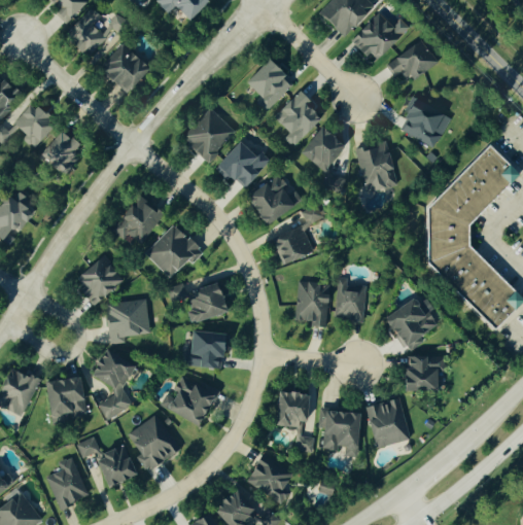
[(47,0),(67,22),(90,0),(47,0)]
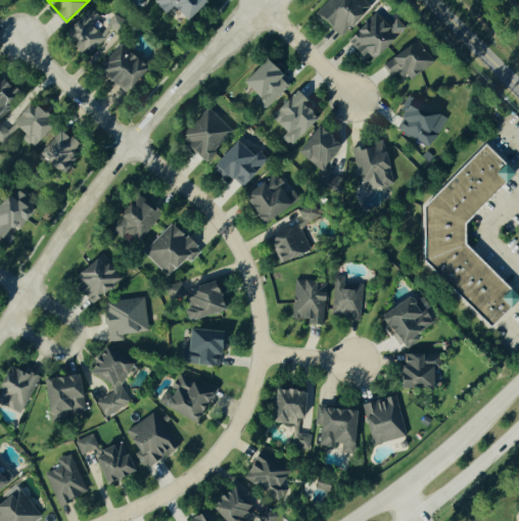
[(207,2),(204,0),(156,0),(170,13),(176,7),(188,20),(207,2)]
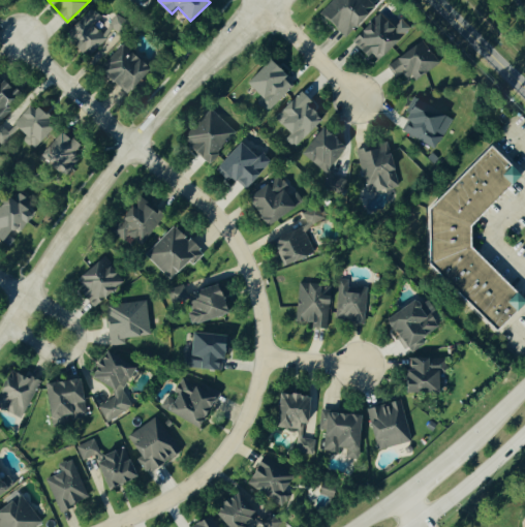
[(347,37),(377,5),(371,0),(334,0),(321,13),(347,37)]
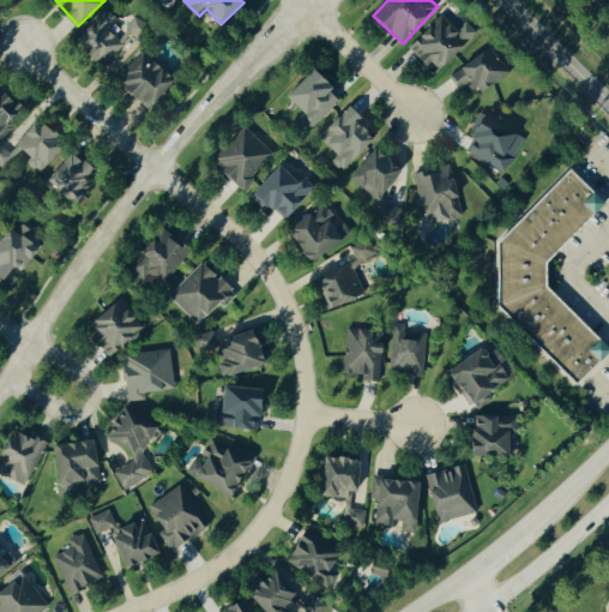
[(441,70),(463,47),(468,52),(480,39),(470,29),(463,35),(442,15),(410,48),(428,66),(433,61),(441,70)]
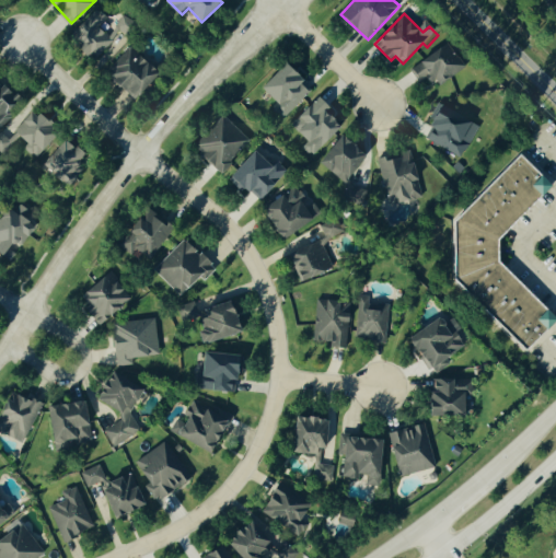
[(137,101),(161,70),(128,44),(103,73),(137,101)]
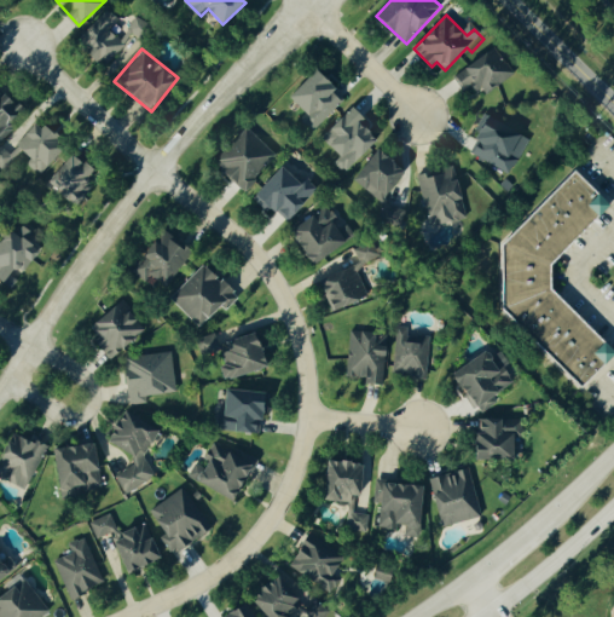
[(457,71),(473,102),(515,79),(499,48),(457,71)]
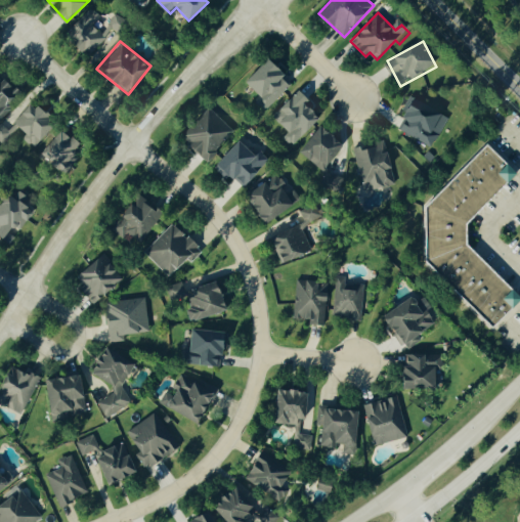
[(244,82),(268,109),(293,85),(269,58),(244,82)]
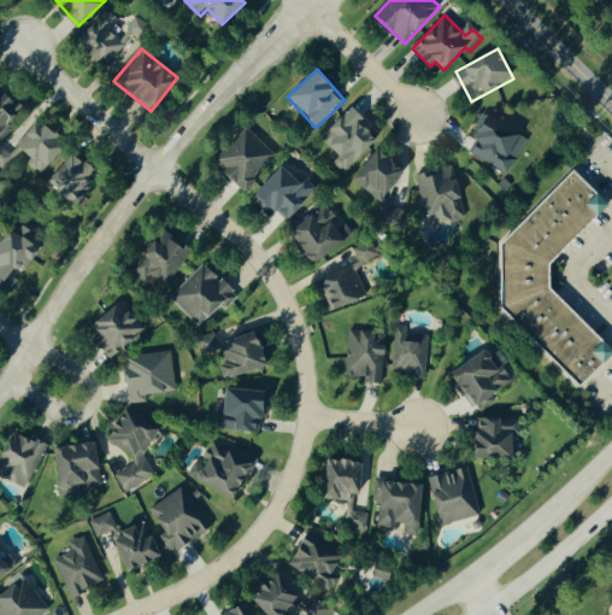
[(341,158),(337,162),(346,170),(381,139),(352,107),(321,135),(341,158)]
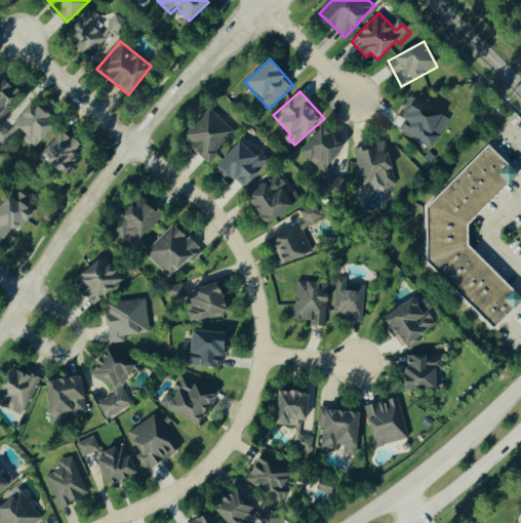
[(450,114),(411,98),(399,130),(437,146),(450,114)]
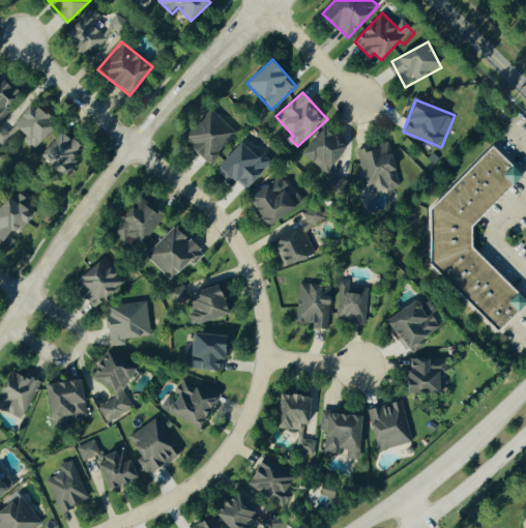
[(16,121),(58,179),(83,160),(61,132),(57,136),(35,107),(16,121)]
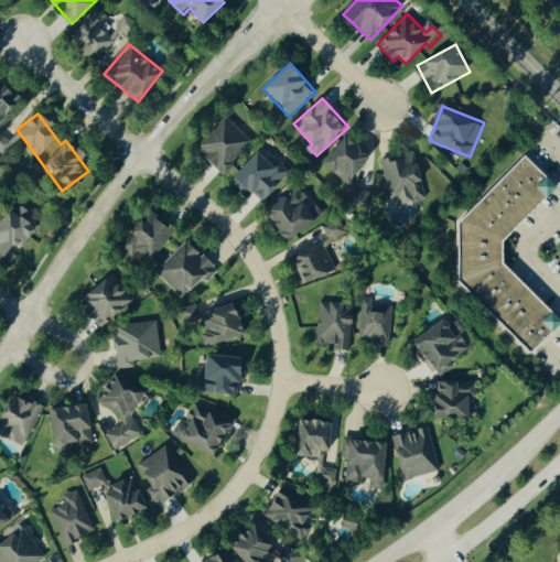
[(257,146),(229,115),(197,144),(224,175),(257,146)]
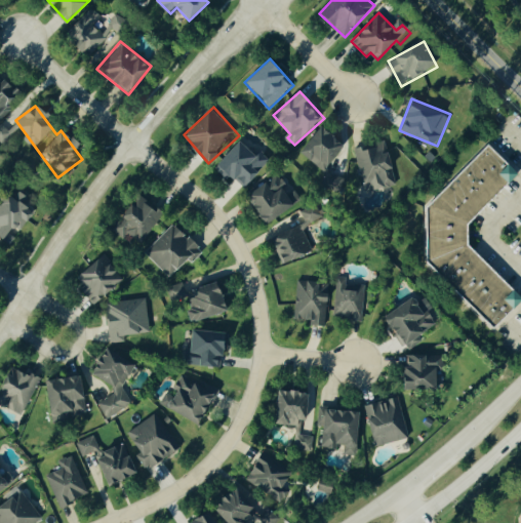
[(353,129),(333,114),(302,153),(318,166),(321,161),(325,164),(353,129)]
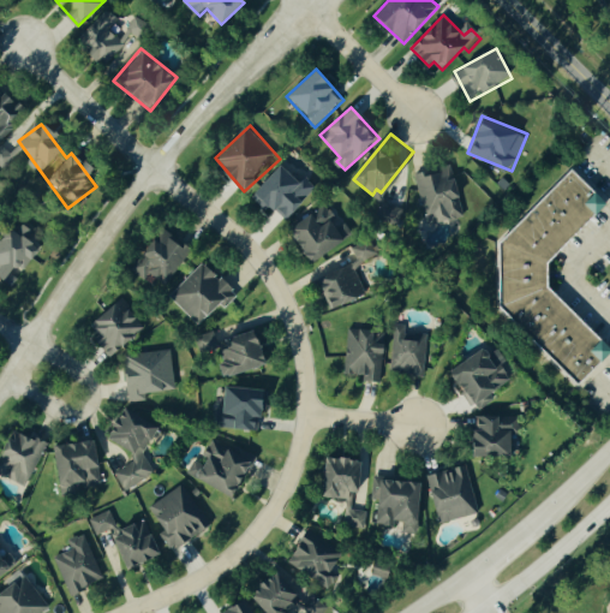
[(255,194),(285,222),(318,186),(297,167),(291,172),(282,165),(255,194)]
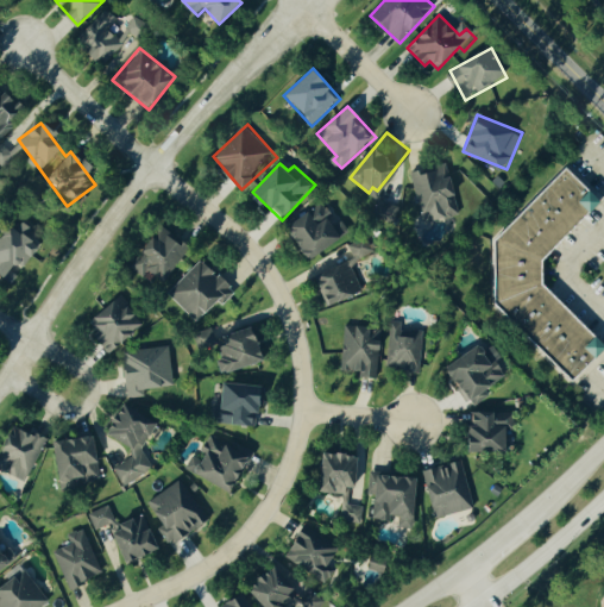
[(411,171),(426,224),(460,214),(447,163),(411,171)]
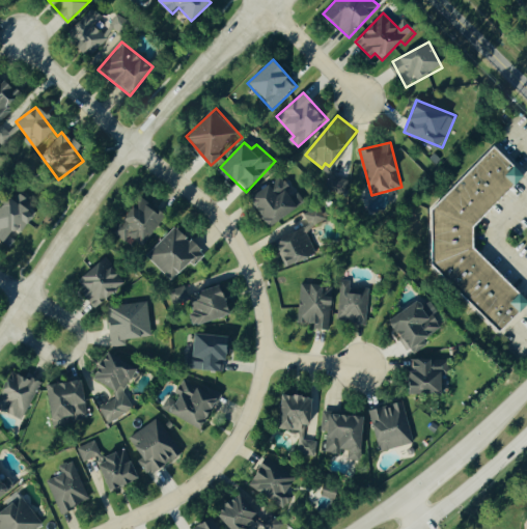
[(492,143),(524,174),(472,224),(472,245),(526,297),(526,305),(499,331),(431,263),(431,209),(492,143)]
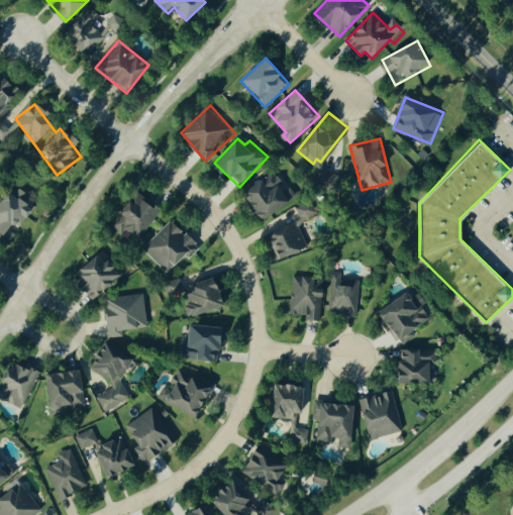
[(290,203),(279,185),(284,183),(277,171),(241,192),(260,221),(290,203)]
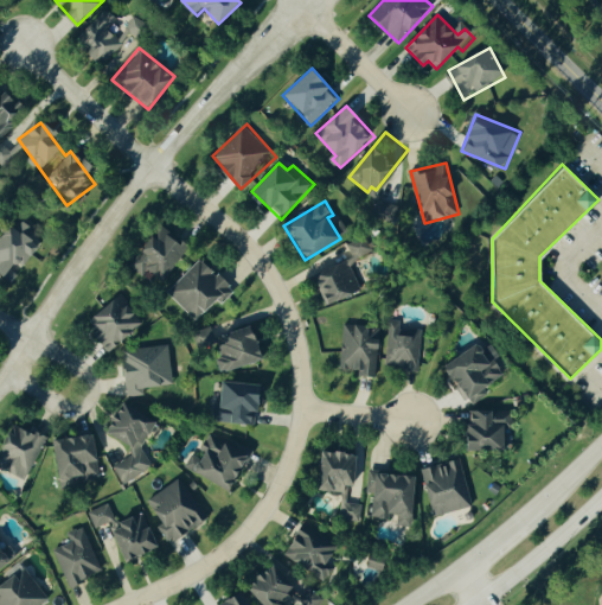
[(38,244),(27,237),(36,223),(15,210),(0,236),(0,261),(0,262),(0,275),(14,284),(38,244)]
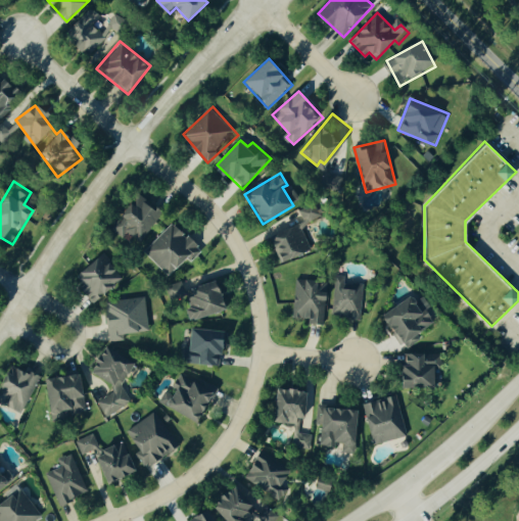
[(188,257),(191,262),(202,252),(175,222),(144,250),(169,276),(188,257)]
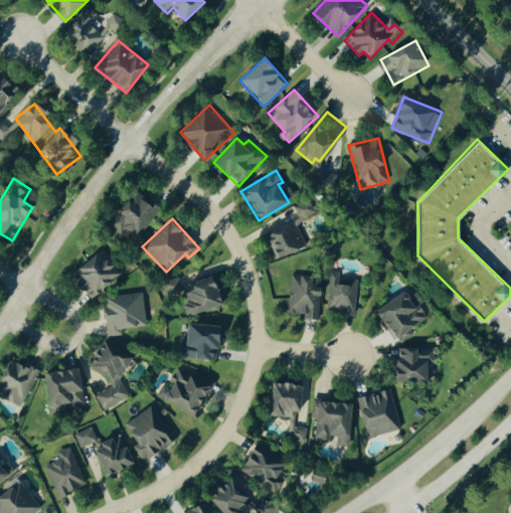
[(125,271),(103,246),(77,270),(86,279),(80,284),(95,299),(125,271)]
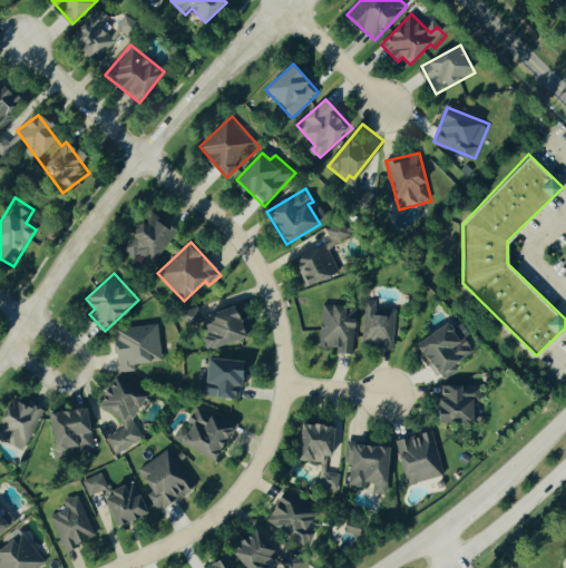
[(397,348),(399,309),(378,307),(379,301),(366,300),(364,316),(333,314),(333,305),(324,305),(321,345),(339,346),(339,352),(359,354),(360,344),(397,348)]
